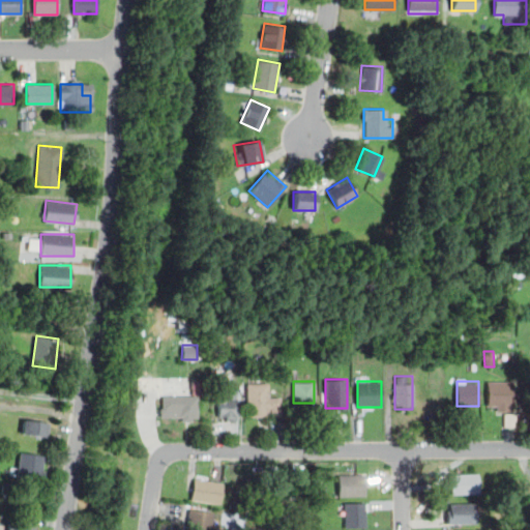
[(487,381),(487,409),(513,409),(513,381),(487,381)]
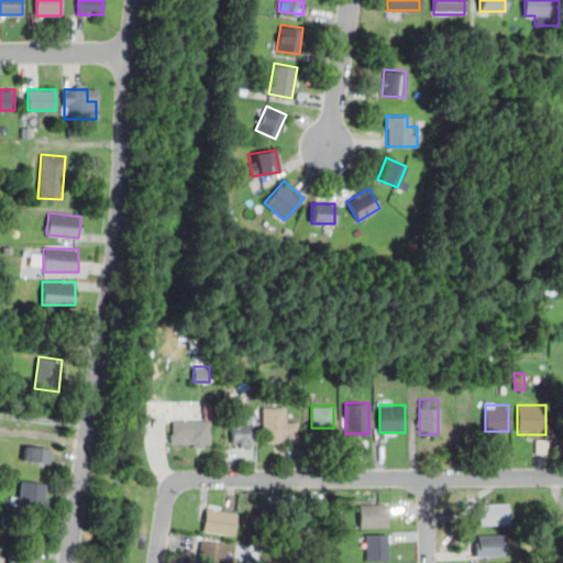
[(298,442),(298,419),(286,419),(286,406),(262,406),(262,442),(298,442)]
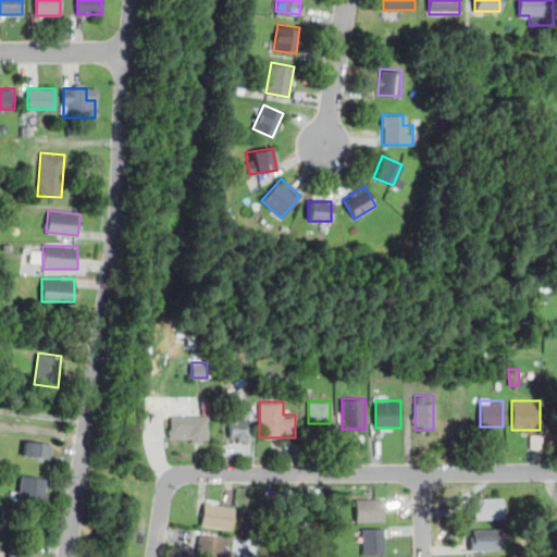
[(249,440),(249,411),(230,411),(230,440),(249,440)]
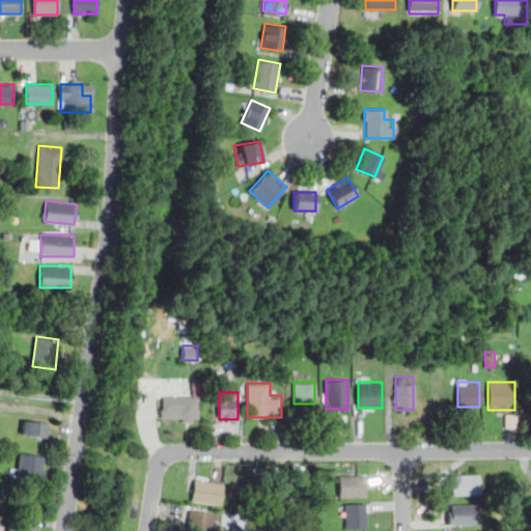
[(197,420),(197,397),(162,397),(162,420),(197,420)]
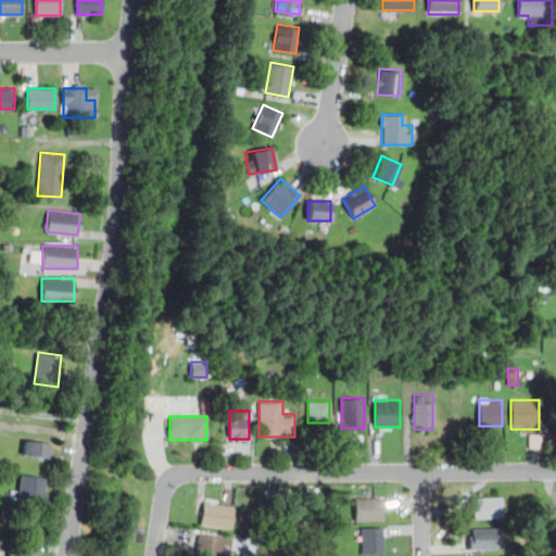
[(50,458),(51,443),(24,440),(23,455),(50,458)]
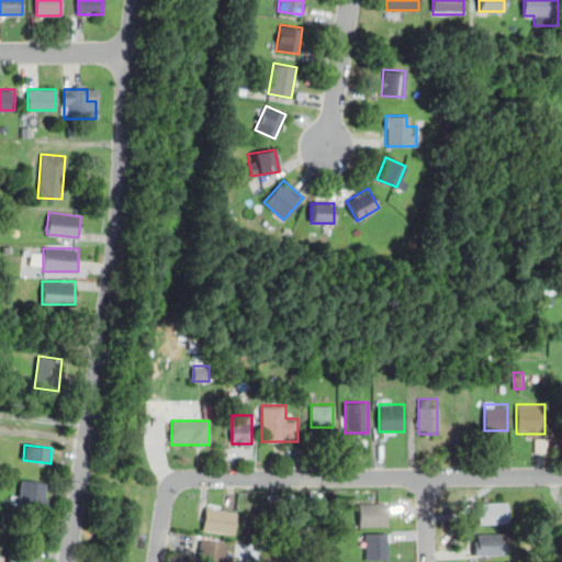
[(48,482),(21,479),(18,506),(45,509),(48,482)]
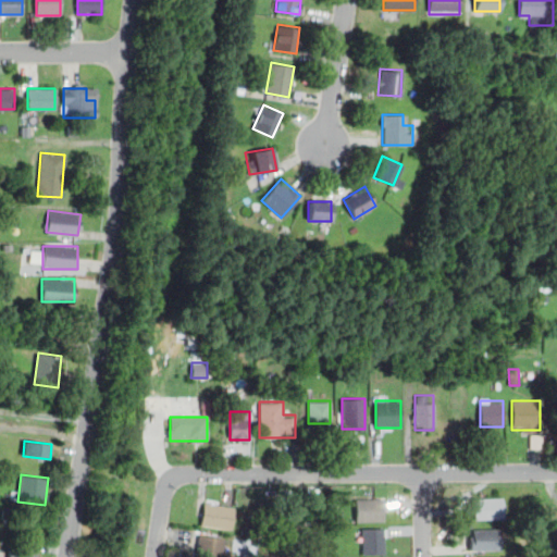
[(472,518),(502,518),(502,497),(472,497),(472,518)]
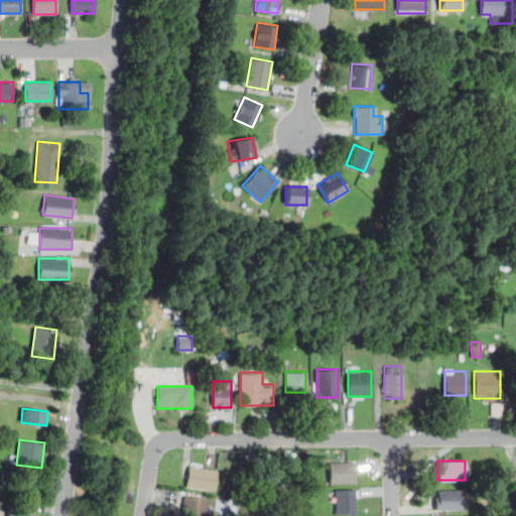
[(330,482),(356,482),(356,462),(330,462),(330,482)]
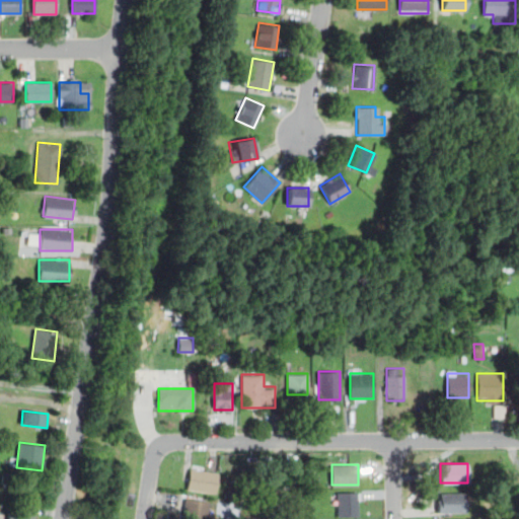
[(218,472),(190,469),(187,490),(216,493),(218,472)]
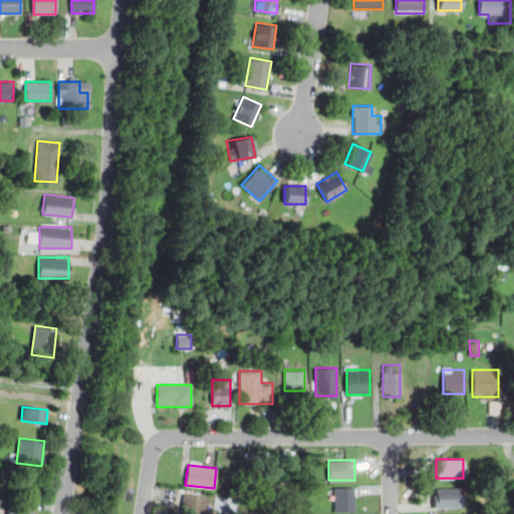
[(333,511),(354,511),(354,487),(333,487),(333,511)]
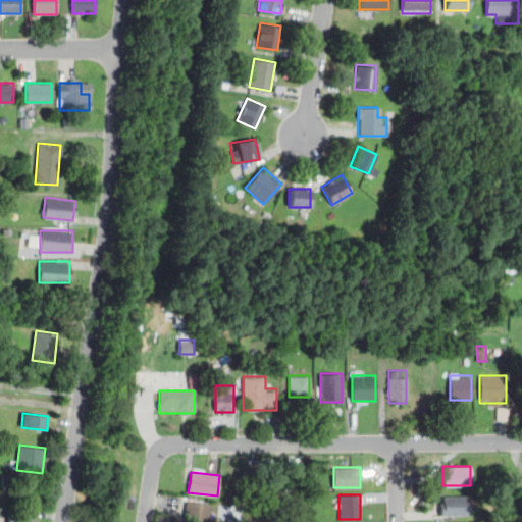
[(439,496),(439,515),(468,515),(468,496),(439,496)]
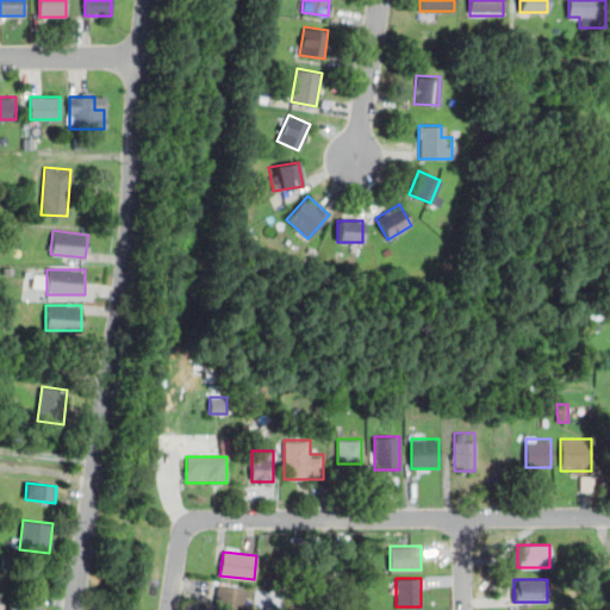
[(243,609),(244,587),(217,587),(216,609),(243,609)]
